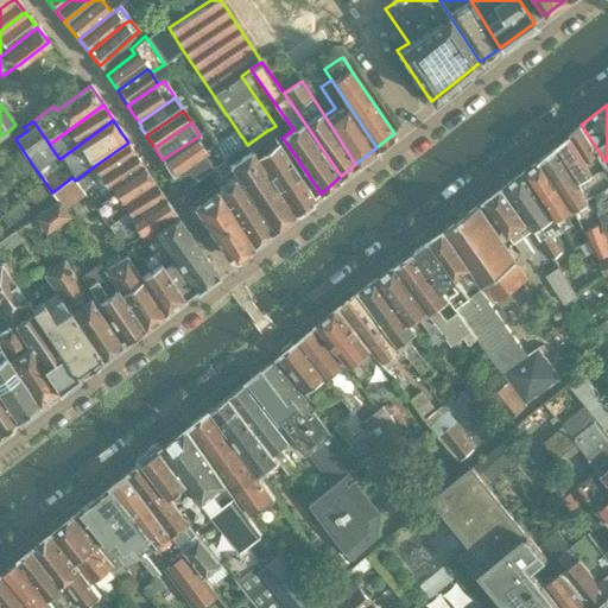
[(581,125),(565,138),(578,157),(583,154),(587,160),(586,162),(591,171),(607,163),(606,162),(581,125)]
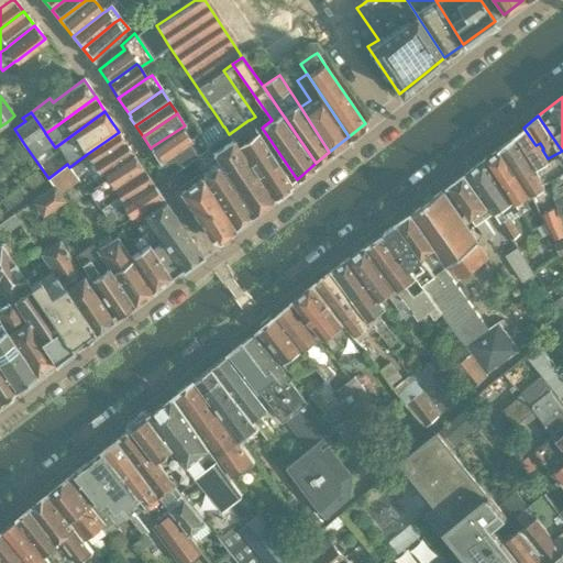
[(249,120),(229,134),(272,199),(290,185),(250,120),(249,120)]
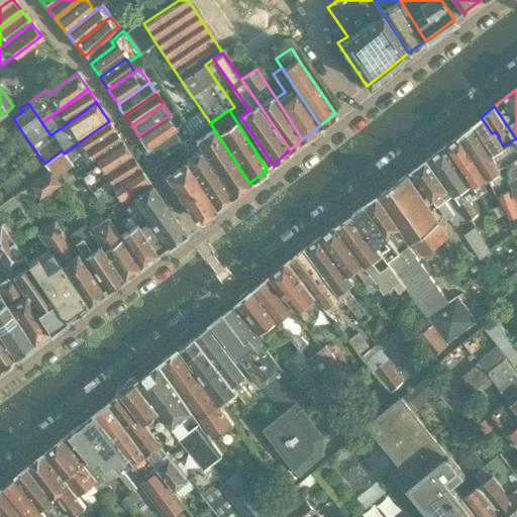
[(175,131),(173,132),(180,144),(191,136),(200,150),(231,197),(249,183),(210,123),(206,116),(205,116),(202,111),(183,123),(177,127),(178,129),(176,130),(176,131),(175,131)]
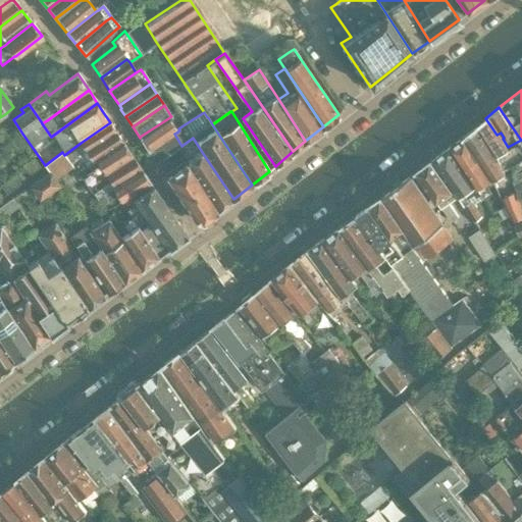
[(168,118),(140,137),(148,151),(174,134),(176,133),(168,118)]
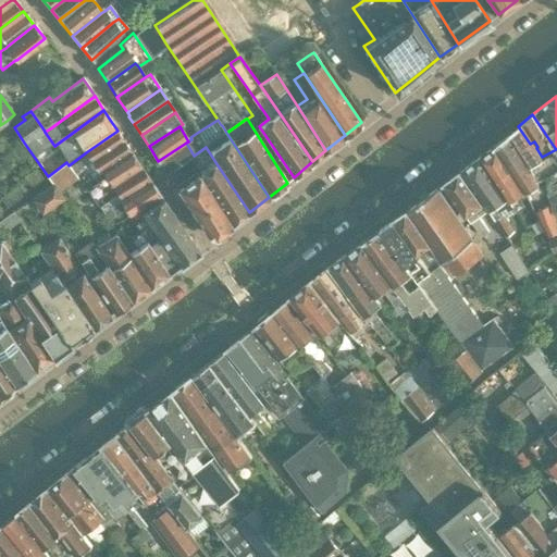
[(518,126),(507,136),(529,163),(531,165),(534,170),(536,180),(543,175),(556,166),(556,151),(556,149),(542,157),(536,148),(537,147),(534,141),(530,144),(518,126)]
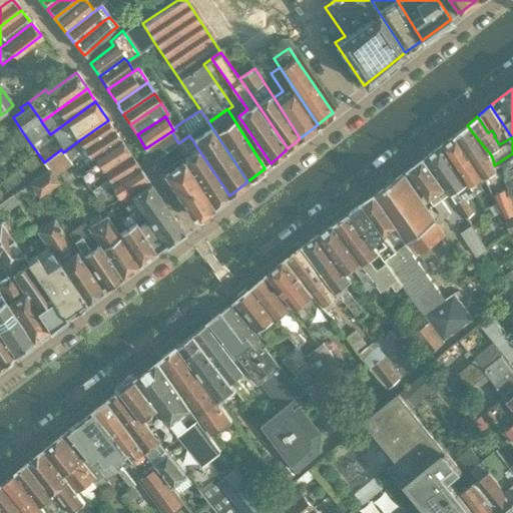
[(79,140),(63,152),(64,154),(68,159),(84,148),(86,151),(114,130),(108,120),(79,140)]
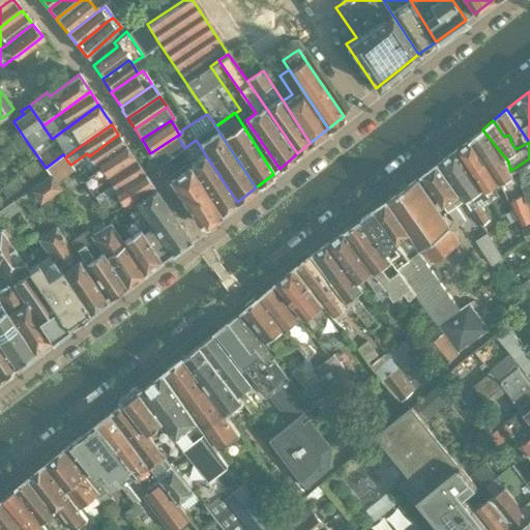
[(482,129),(471,138),(502,187),(511,204),(513,209),(522,225),(529,222),(529,211),(527,203),(522,184),(517,167),(510,171),(508,162),(505,157),(503,155),(482,129)]
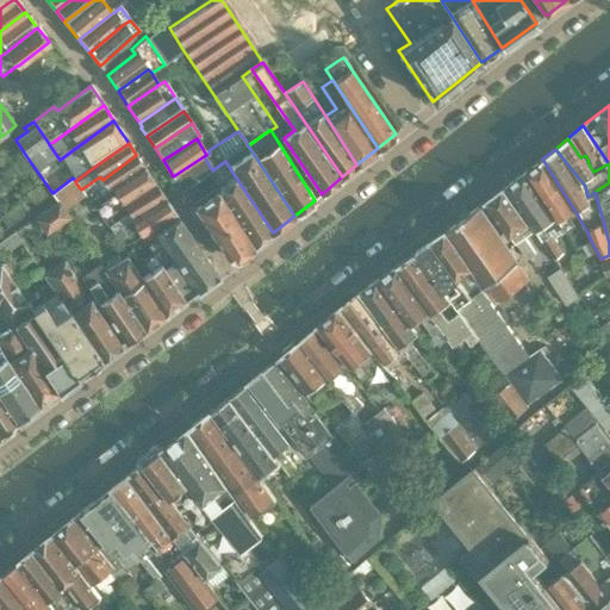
[(136,155),(103,180),(111,192),(113,190),(144,167),(136,155)]
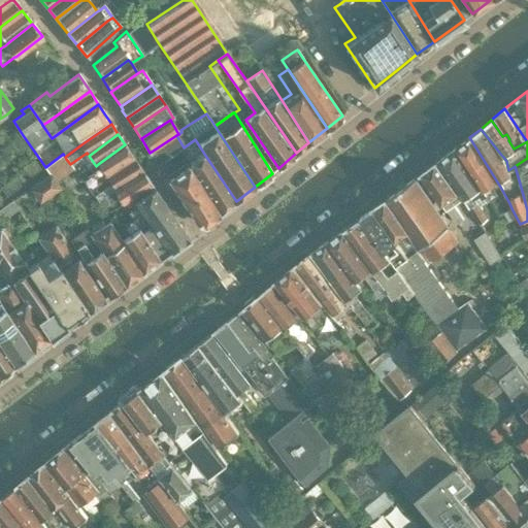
[(176,135),(150,153),(159,165),(167,159),(178,152),(185,147),(184,147),(176,135)]
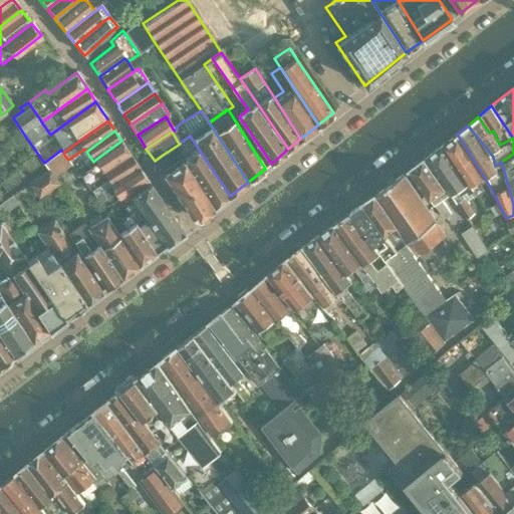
[(457,134),(443,145),(476,196),(476,197),(483,192),(485,191),(481,185),(487,182),(457,134)]
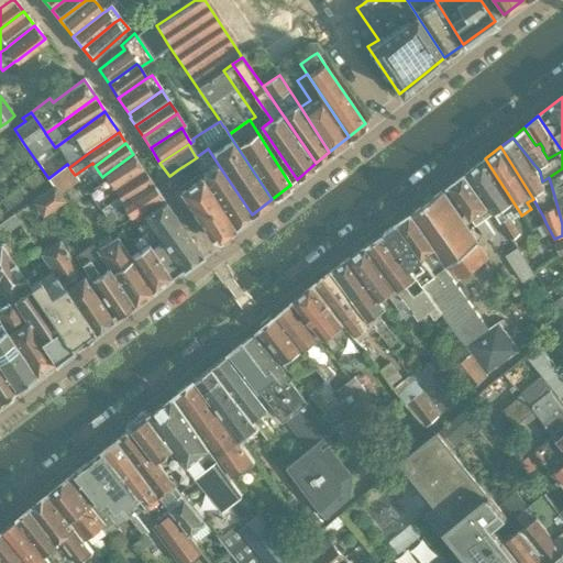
[(88,183),(84,186),(94,200),(99,197),(99,198),(110,189),(114,187),(117,189),(143,169),(133,154),(105,175),(107,178),(99,184),(92,189),(88,183)]
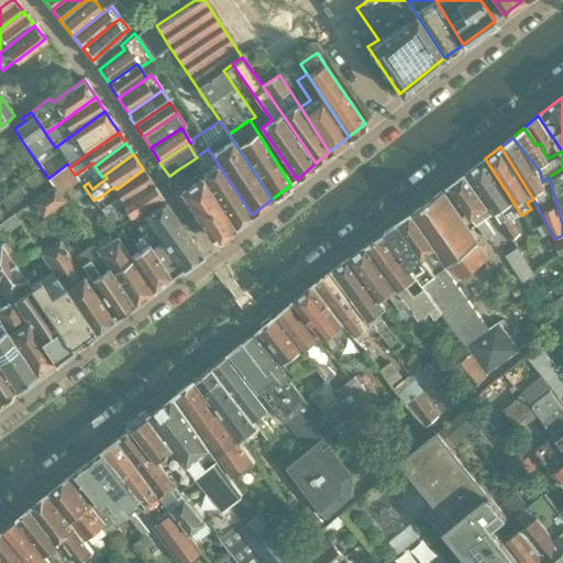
[(485,158),(466,173),(488,206),(510,240),(519,234),(510,221),(521,214),(485,158)]
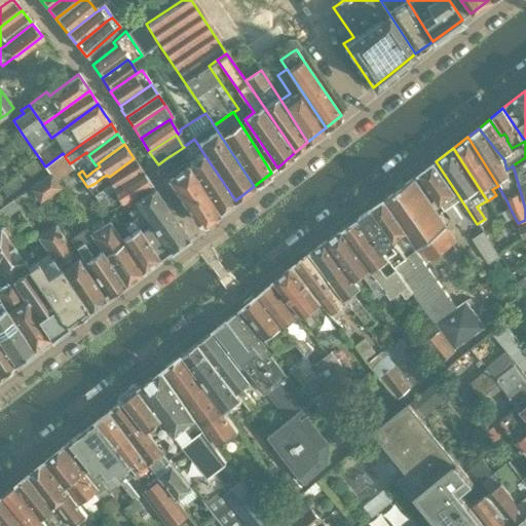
[(63,153),(45,166),(49,173),(53,178),(71,165),(70,163),(66,158),(65,156),(63,153)]
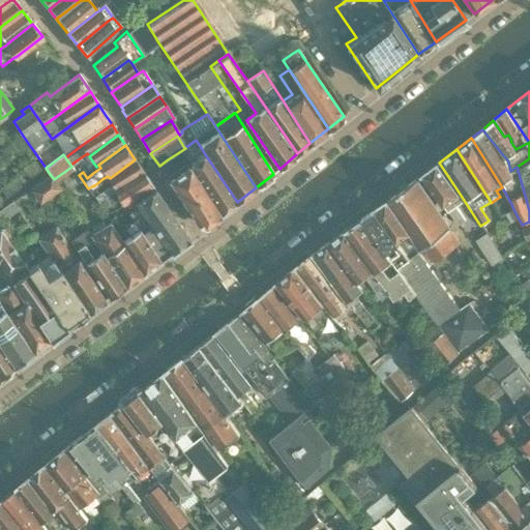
[(205,154),(188,166),(219,214),(237,202),(205,154)]
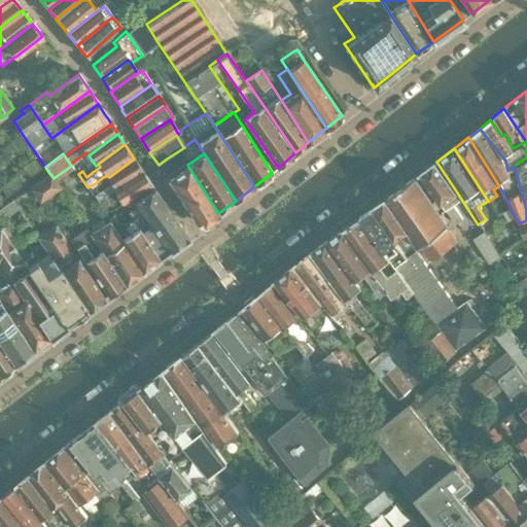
[(526,157),(514,166),(519,183),(526,179),(526,157)]
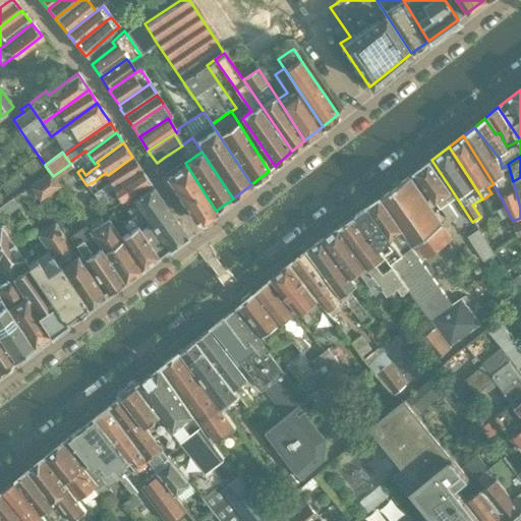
[(111,181),(94,193),(98,199),(141,171),(132,157),(108,175),(111,181)]
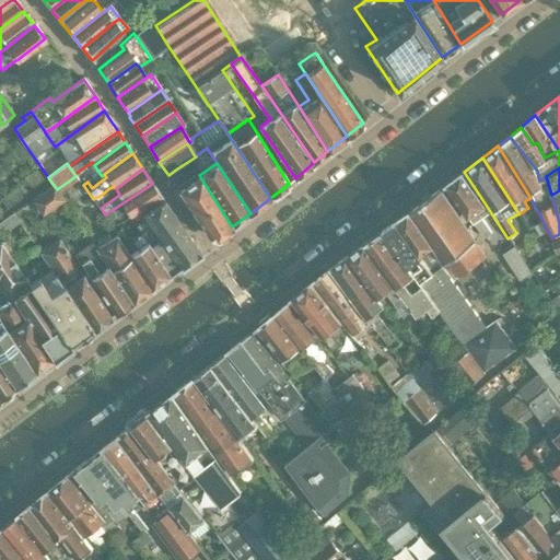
[(464,172),(447,184),(483,238),(491,233),(476,212),(486,205),(464,172)]
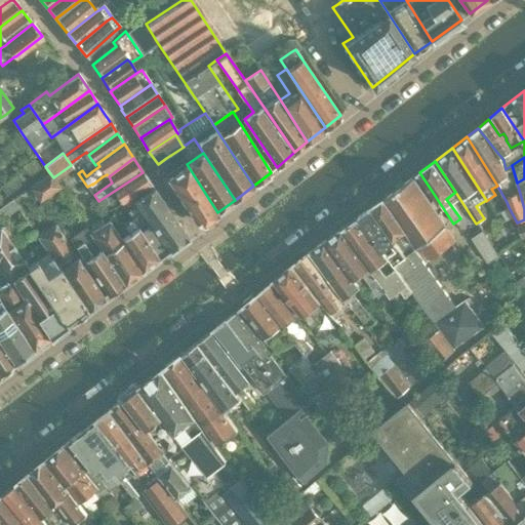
[(175,172),(167,177),(193,216),(197,223),(205,223),(217,212),(187,164),(175,172)]
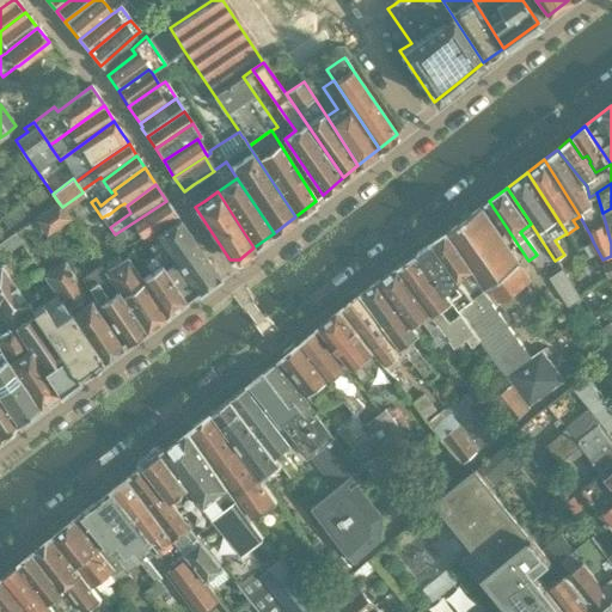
[(57,201),(34,218),(46,233),(68,218),(62,207),(57,201)]
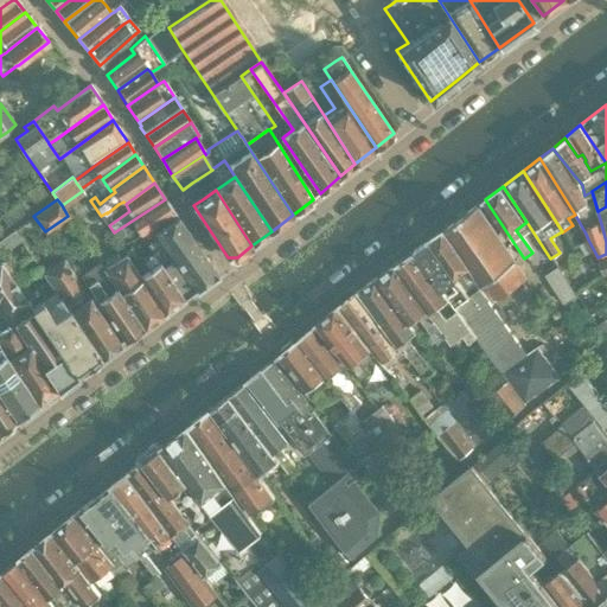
[(165,199),(114,232),(119,241),(127,235),(126,235),(133,230),(135,228),(141,236),(153,229),(176,215),(165,199)]
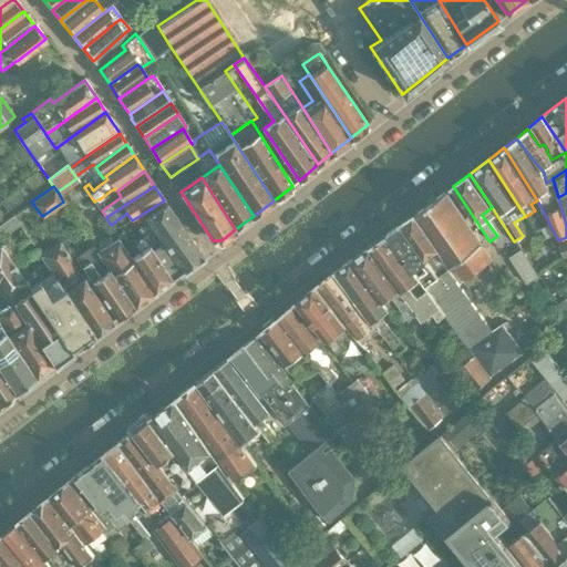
[(18,187),(9,195),(16,204),(26,197),(18,187)]
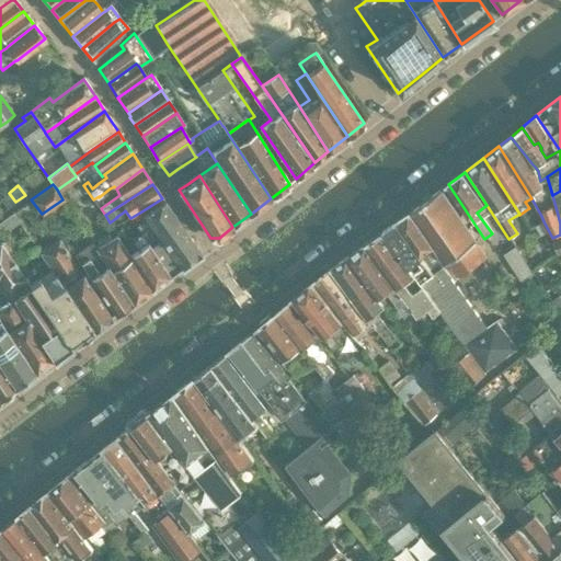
[(442,187),(411,213),(446,264),(448,263),(458,276),(485,255),(476,242),(478,240),(442,187)]
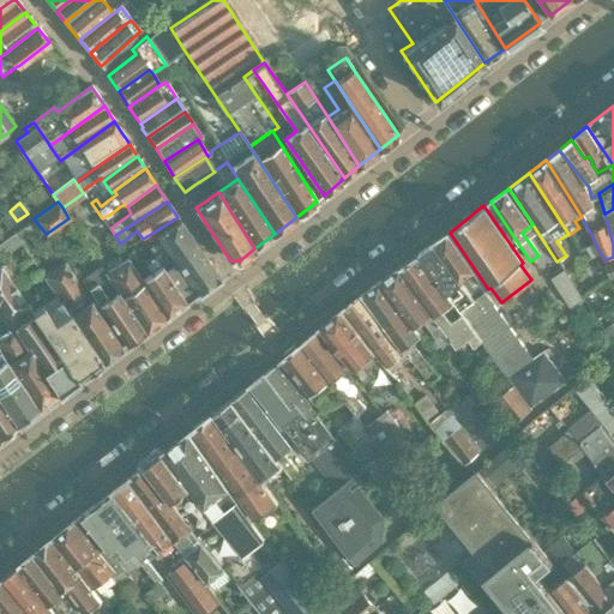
[(17,221),(10,211),(0,217),(0,220),(7,229),(17,221)]
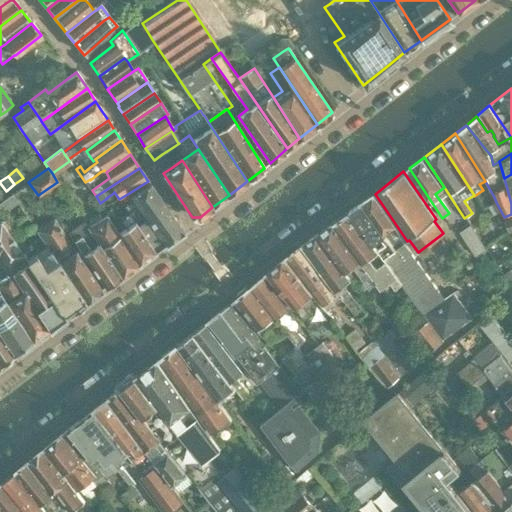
[(139,210),(130,216),(154,252),(165,244),(182,232),(150,183),(130,196),(139,210)]
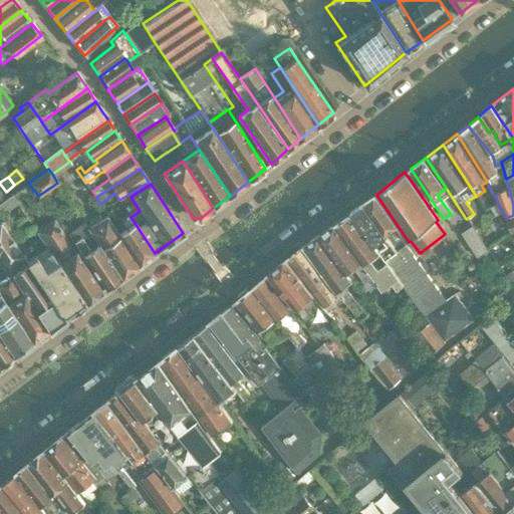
[(376,195),(363,204),(396,249),(383,258),(403,285),(424,315),(445,300),(405,245),(409,242),(376,195)]
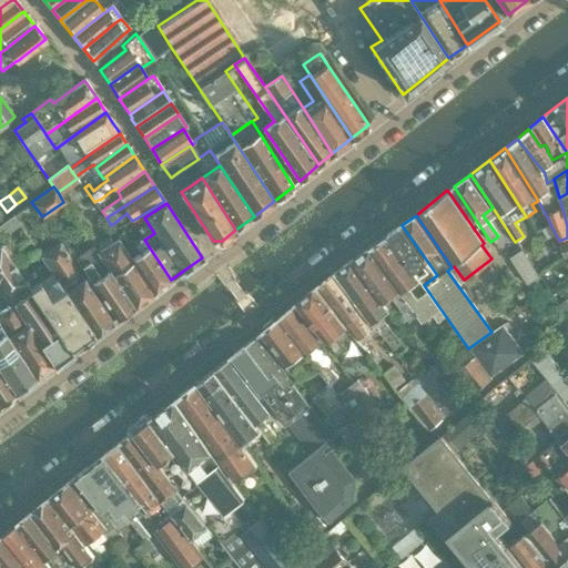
[(402,225),(388,235),(424,285),(437,275),(402,225)]
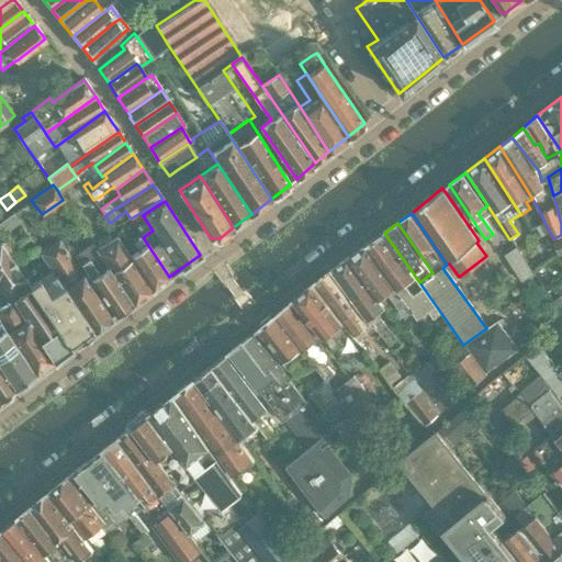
[(121,228),(114,233),(117,237),(131,257),(153,289),(169,277),(143,237),(141,235),(130,242),(121,228)]
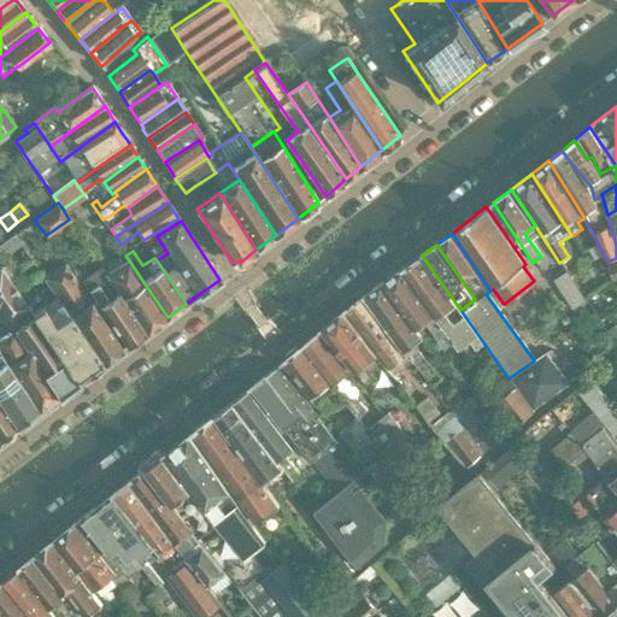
[(422,256),(403,268),(448,333),(459,348),(471,340),(476,347),(483,342),(460,310),(422,256)]
